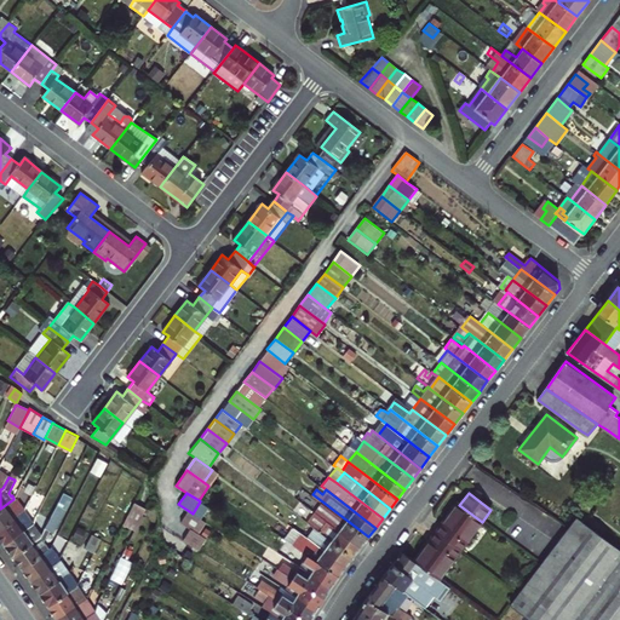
[(72,500),(62,495),(57,505),(44,530),(46,532),(52,535),(72,500)]
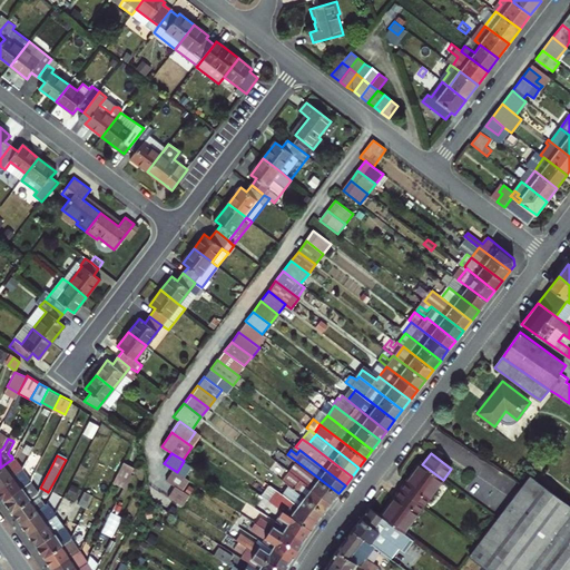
[(12,459),(0,468),(0,485),(21,470),(22,468),(15,457),(12,459)]
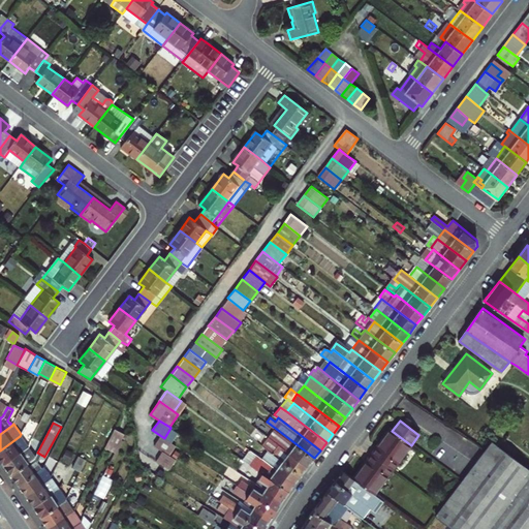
[(125,433),(116,428),(104,448),(114,454),(125,433)]
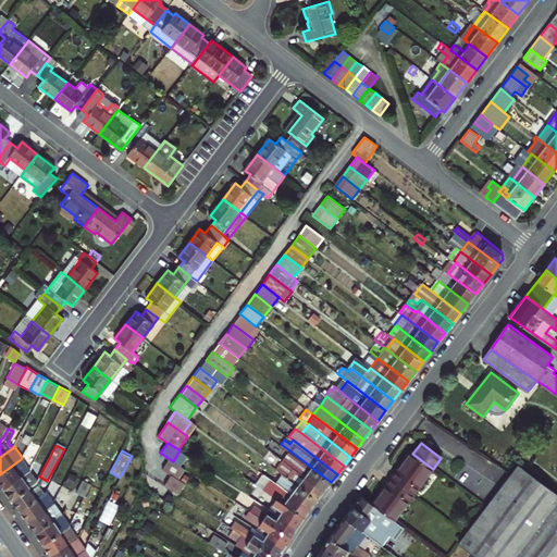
[(331,482),(289,450),(282,459),(286,462),(324,491),(331,482)]
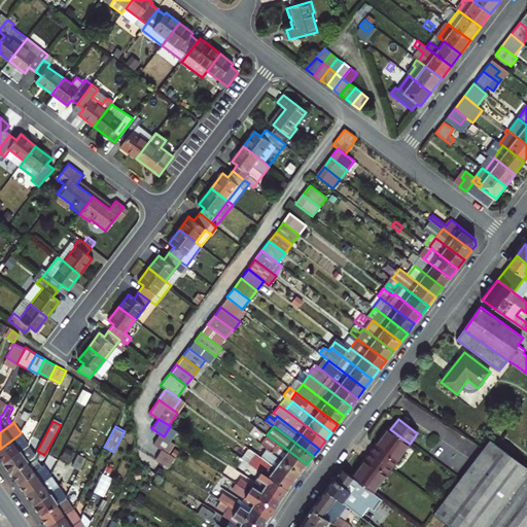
[(391,467),(410,444),(390,429),(388,428),(380,441),(383,443),(374,455),(391,467)]
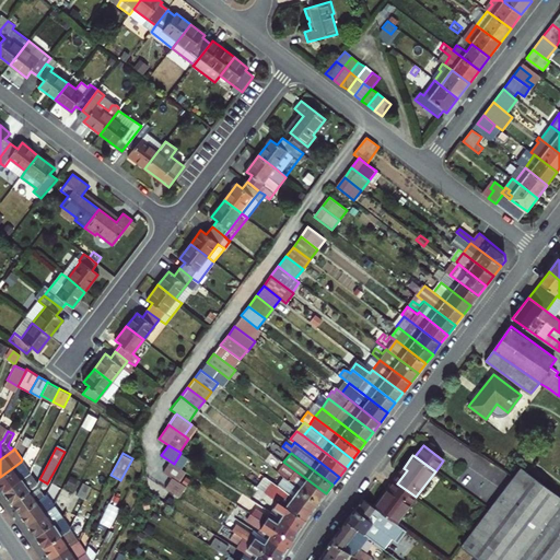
[(21,462),(0,477),(0,486),(4,492),(26,475),(30,473),(22,462),(21,462)]
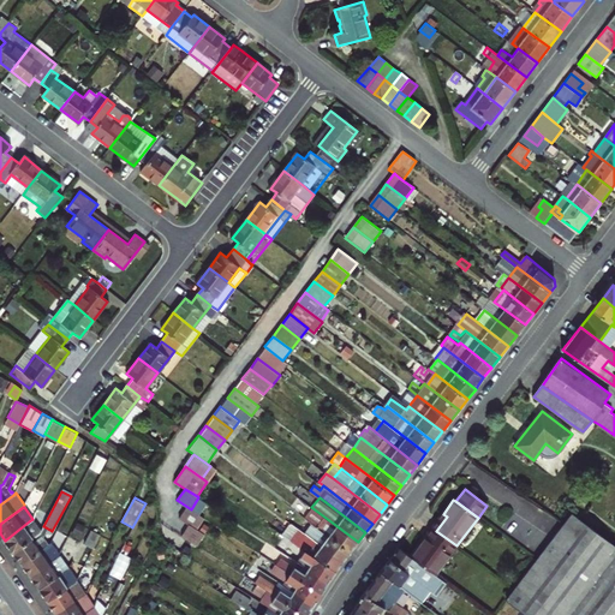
[(191,509),(186,507),(179,518),(189,524),(197,529),(204,518),(191,509)]
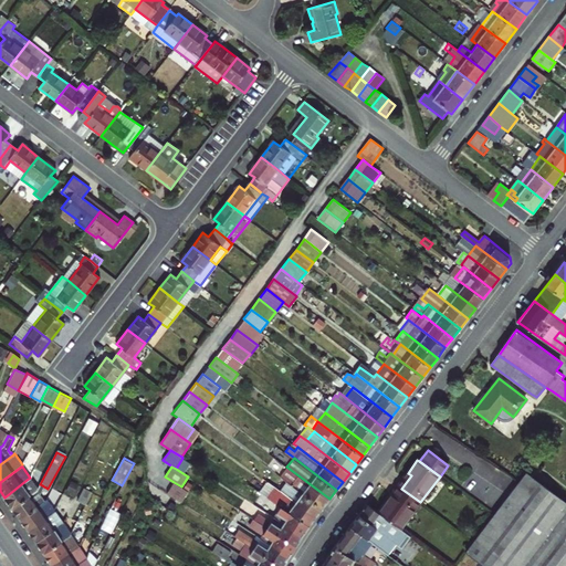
[(322,509),(329,499),(291,470),(283,479),(290,483),(322,509)]
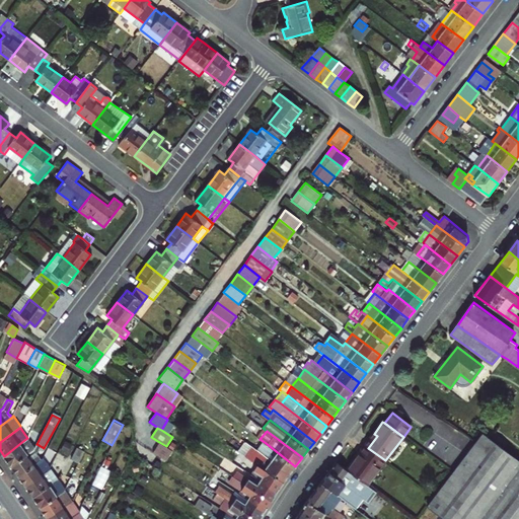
[(239,453),(284,482),(289,474),(258,452),(234,434),(227,444),(239,453)]
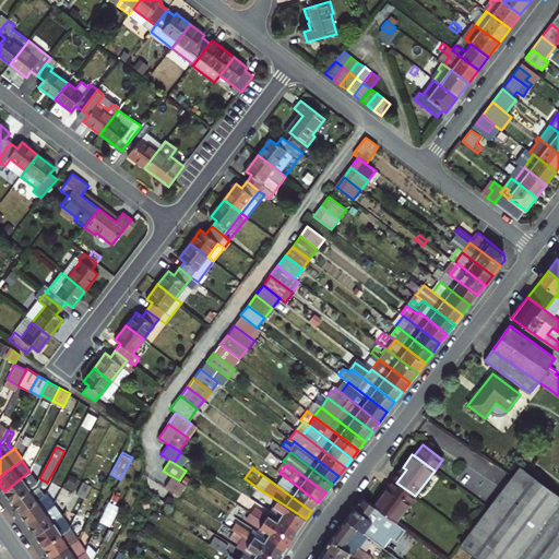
[(558,558),(558,497),(520,467),(468,535),(461,546),(477,558),(558,558)]
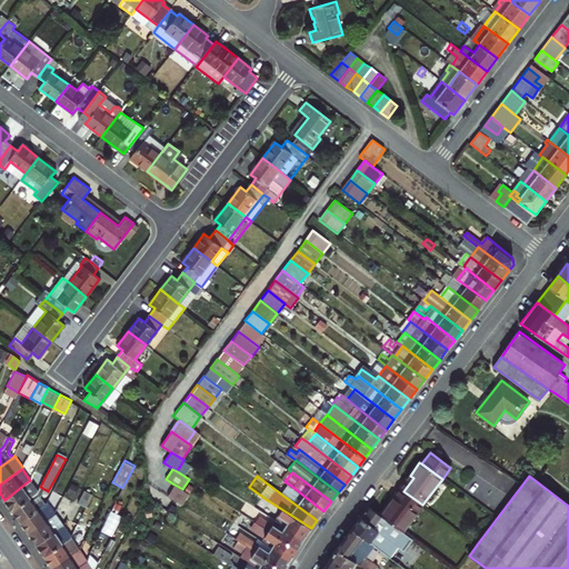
[(5,500),(12,511),(36,495),(37,493),(38,490),(30,480),(5,500)]
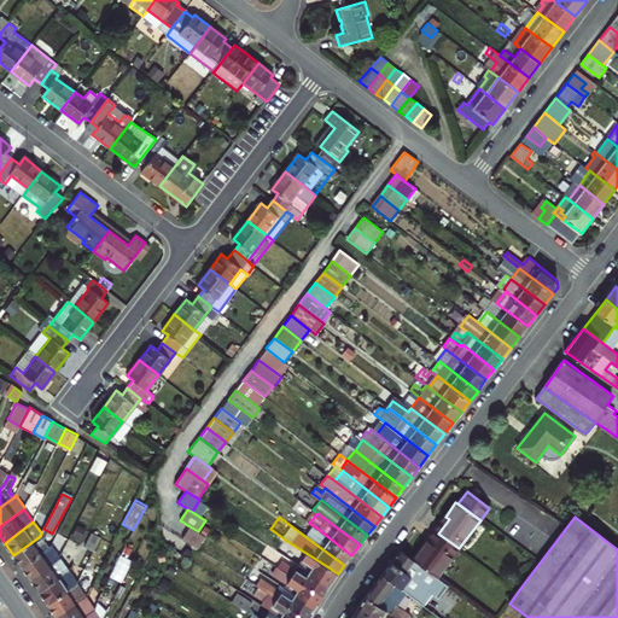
[(198,531),(190,526),(182,538),(198,548),(205,537),(198,531)]
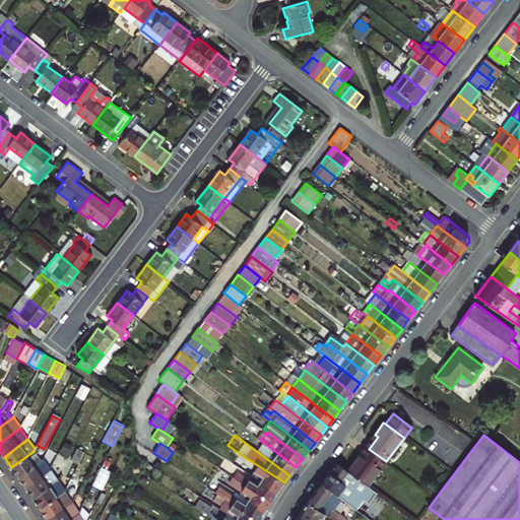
[(259,453),(289,475),(296,467),(266,444),(259,453)]
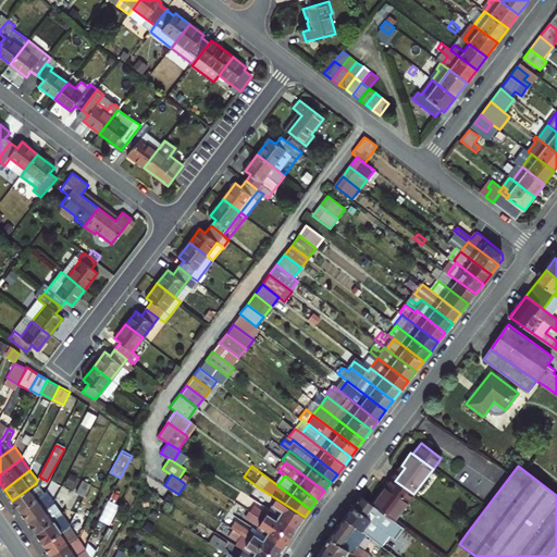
[(35,484),(12,500),(20,510),(37,498),(40,495),(44,493),(45,493),(38,484),(39,482),(37,480),(36,483),(35,484)]
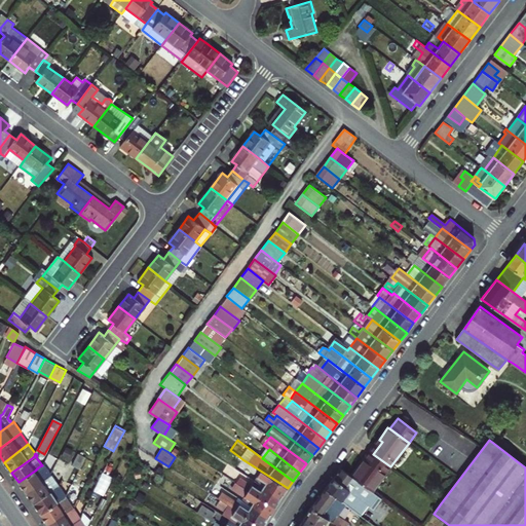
[(80,468),(86,457),(77,453),(71,464),(80,468)]
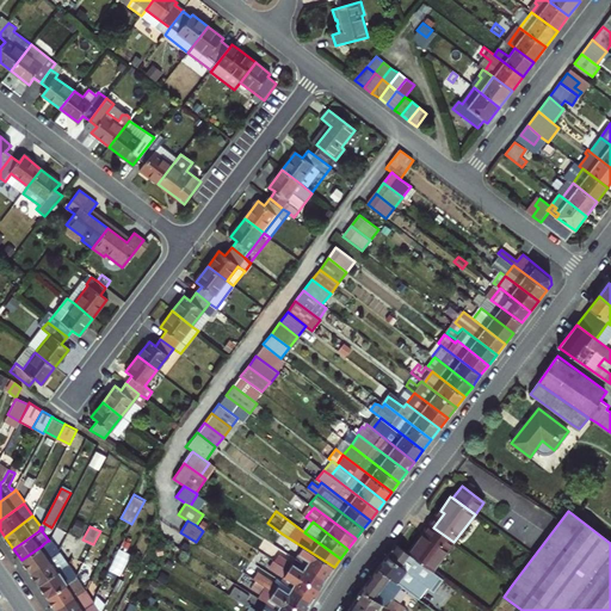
[(408,554),(432,572),(454,542),(433,528),(423,542),(419,539),(408,554)]
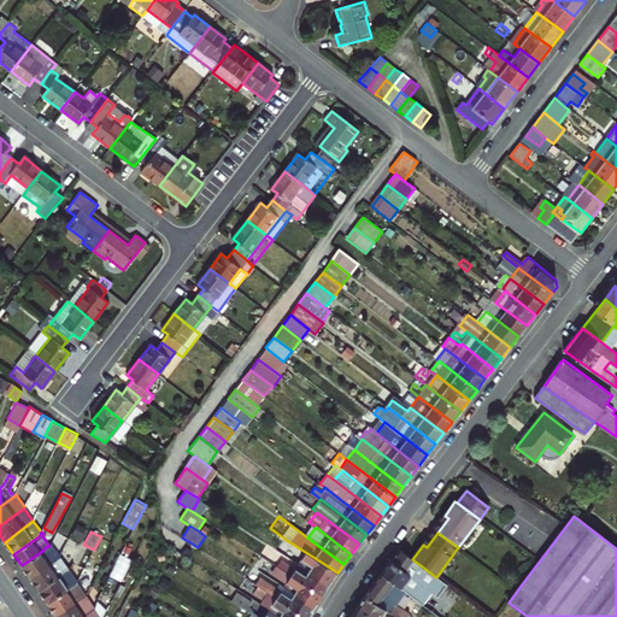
[(294,560),(298,563),(310,571),(311,570),(321,576),(319,579),(330,585),(338,573),(285,539),(281,545),(291,551),(289,552),(297,557),(294,560)]
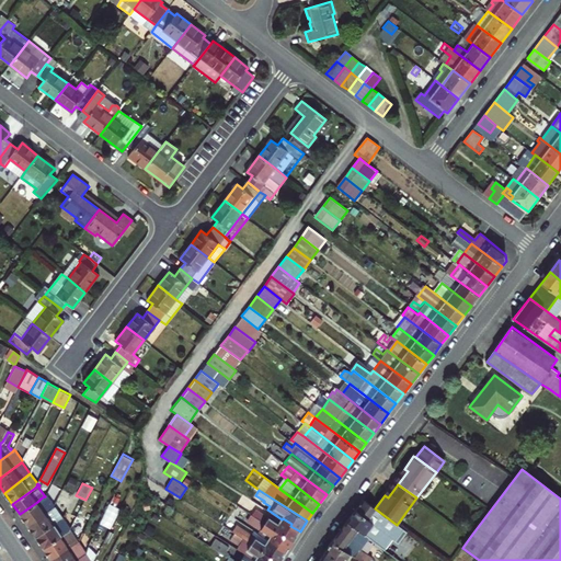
[(347,523),(385,550),(392,539),(397,544),(405,531),(397,525),(375,508),(364,500),(347,523)]
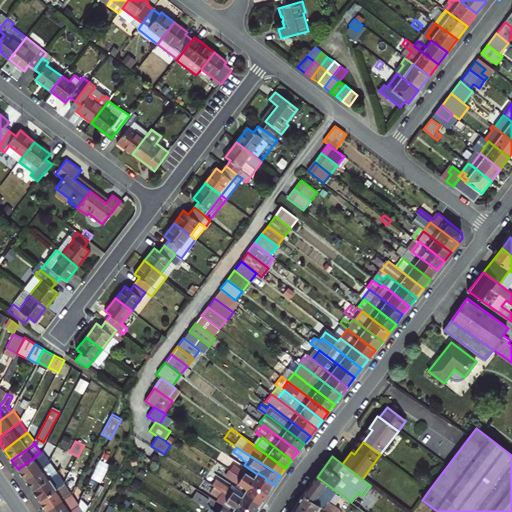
[(18,469),(26,480),(41,469),(34,458),(18,469)]
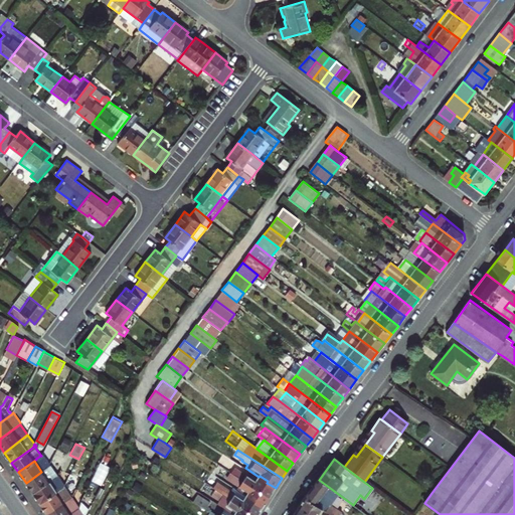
[(259,477),(248,470),(245,475),(225,461),(221,466),(236,476),(270,497),(276,488),(267,483),(268,481),(260,476),(259,477)]
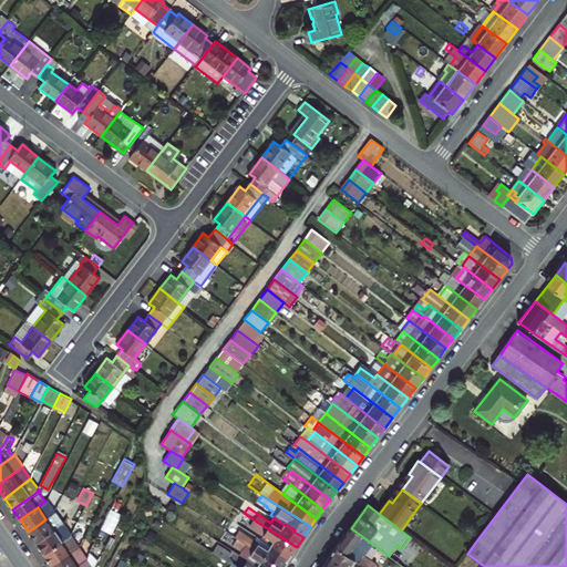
[(29,532),(35,543),(63,525),(54,513),(45,519),(29,532)]
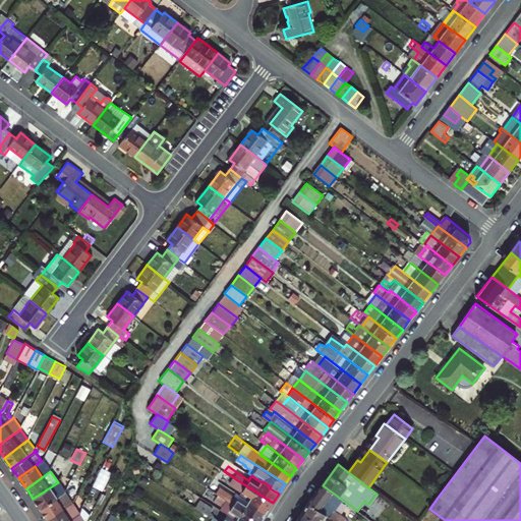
[(241,493),(239,495),(249,501),(258,506),(257,508),(266,513),(273,503),(239,481),(235,488),(241,493)]
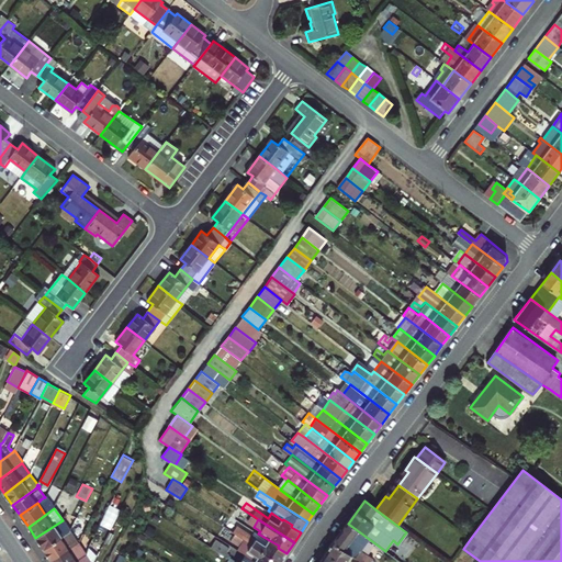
[(35,538),(43,549),(69,531),(70,531),(63,520),(35,538)]
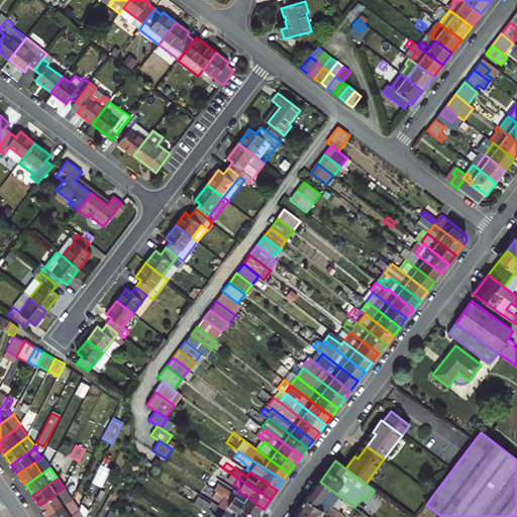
[(231,501),(256,516),(259,516),(264,509),(255,504),(256,502),(247,497),(237,491),(229,486),(220,480),(214,490),(217,491),(228,499),(231,501)]
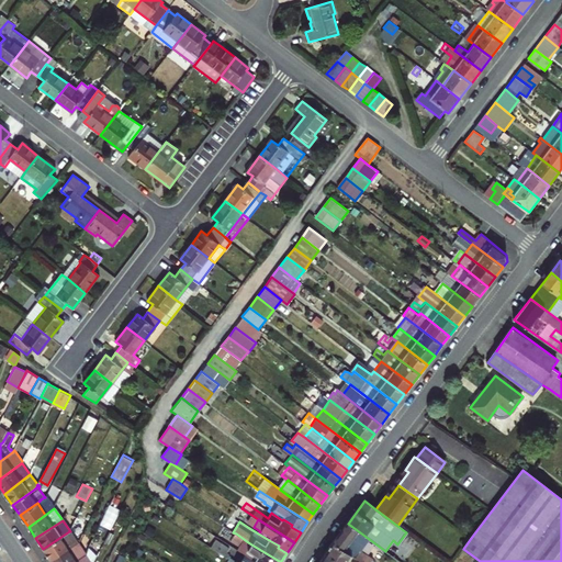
[(351,541),(357,544),(360,539),(366,543),(391,561),(396,561),(397,560),(385,551),(348,524),(333,543),(361,561),(370,561),(355,550),(356,548),(350,543),(351,541)]
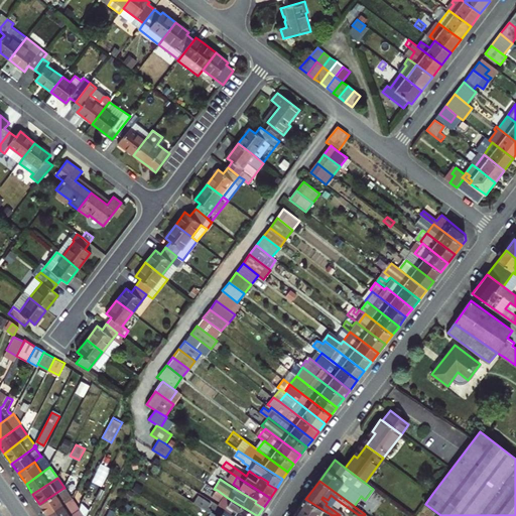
[(63,488),(39,504),(46,515),(70,500),(72,497),(65,487),(65,488),(63,488)]
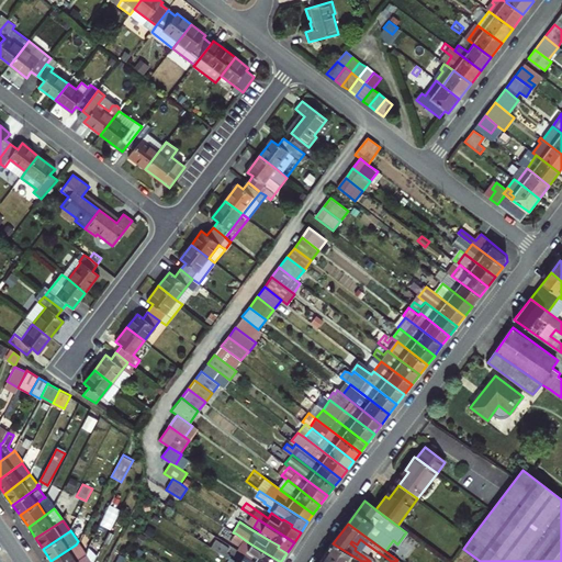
[(248,542),(236,534),(231,541),(240,548),(242,546),(244,548),(248,542)]
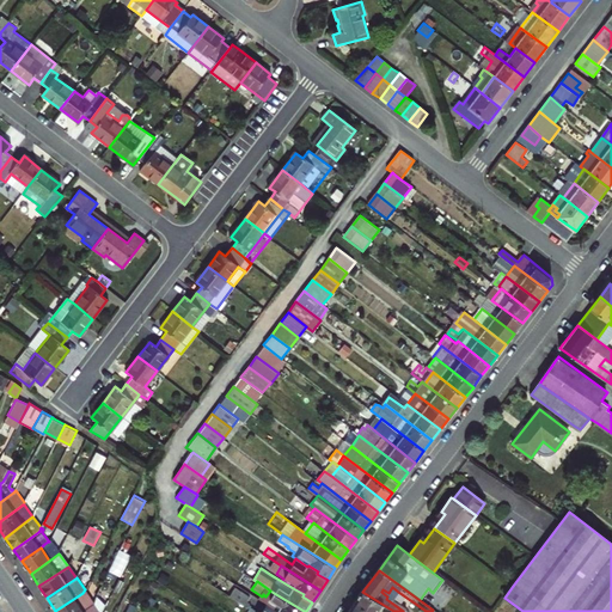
[(236,588),(230,597),(246,609),(250,604),(246,601),(250,597),(236,588)]
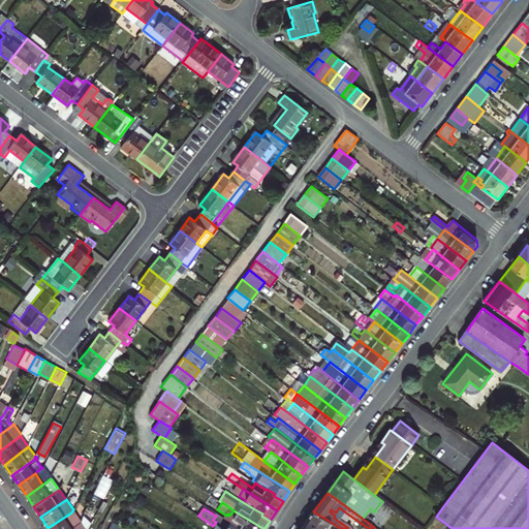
[(48,528),(69,528),(80,523),(81,521),(73,509),(71,512),(48,528)]
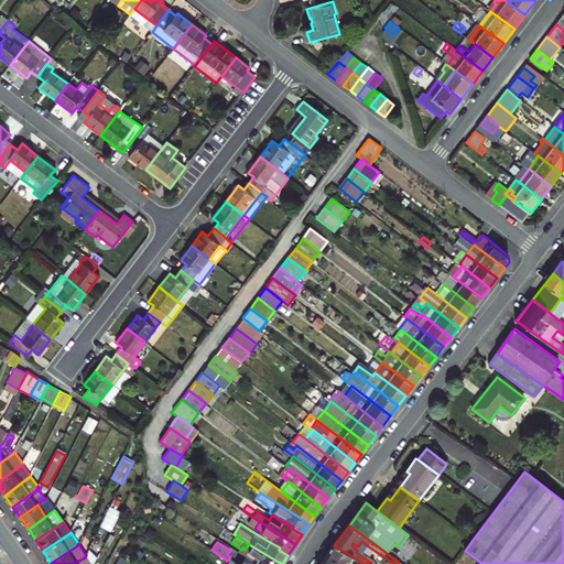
[(327,556),(339,563),(362,563),(334,545),(327,556)]
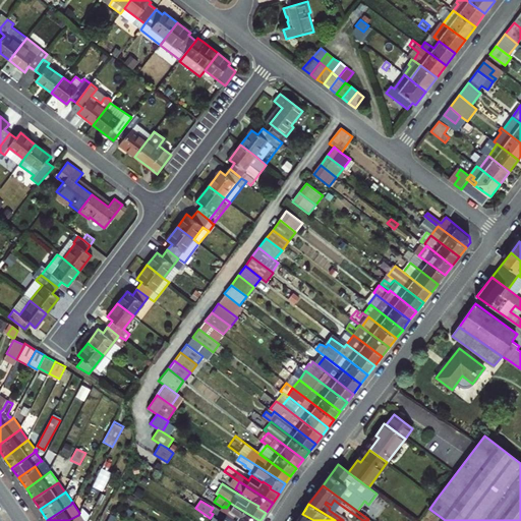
[(238,520),(258,520),(233,505),(229,511),(238,516),(236,519),(238,520)]
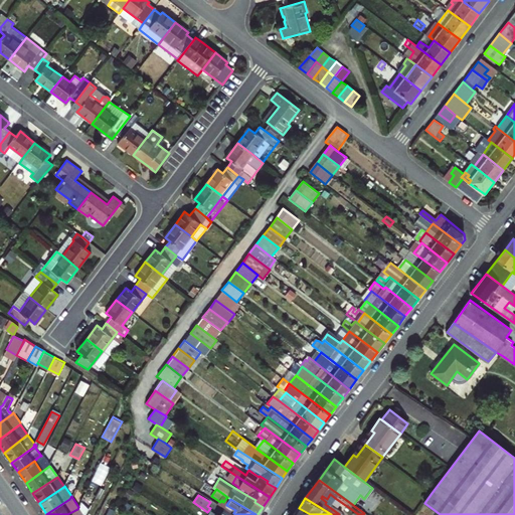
[(67,514),(86,514),(90,508),(80,502),(78,507),(77,509),(67,514)]
